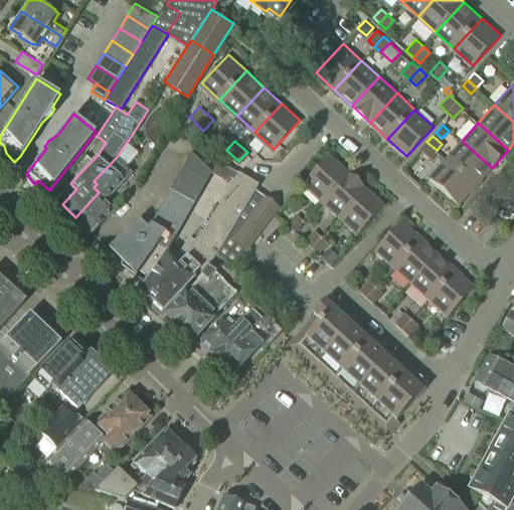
[(475,186),(492,168),(462,141),(445,159),(475,186)]
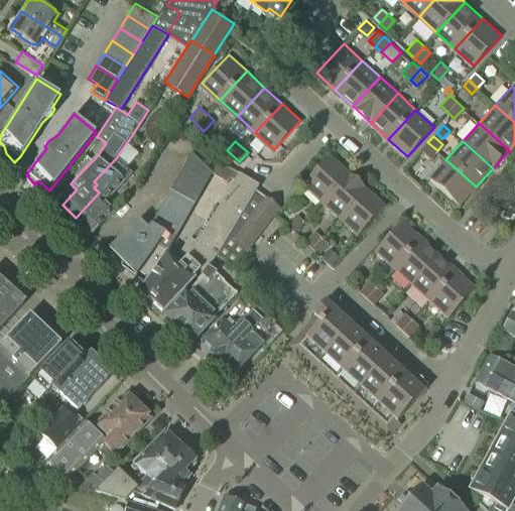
[(431,156),(437,150),(427,142),(422,148),(431,156)]
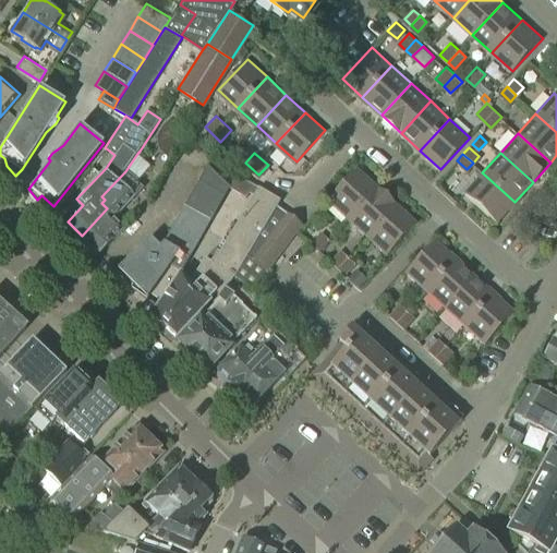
[(181,271),(225,193),(209,184),(217,171),(208,163),(206,161),(205,164),(207,165),(186,201),(184,201),(183,202),(185,203),(164,241),(160,245),(150,235),(118,267),(147,297),(154,287),(168,267),(170,263),(181,271)]
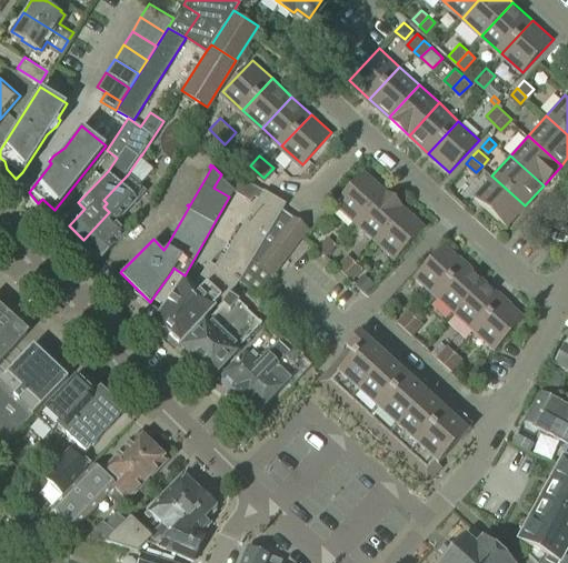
[(356,221),(385,189),(365,170),(336,202),(356,221)]
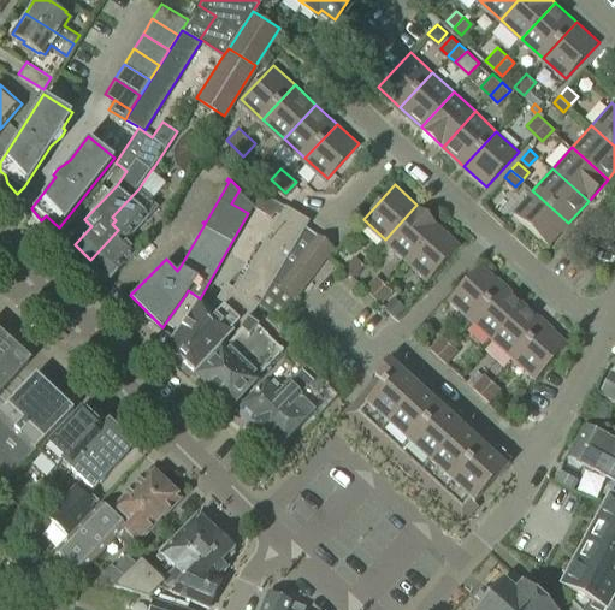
[(143,217),(154,205),(139,189),(112,217),(116,220),(112,224),(118,230),(90,260),(108,277),(136,248),(122,235),(141,215),(143,217)]
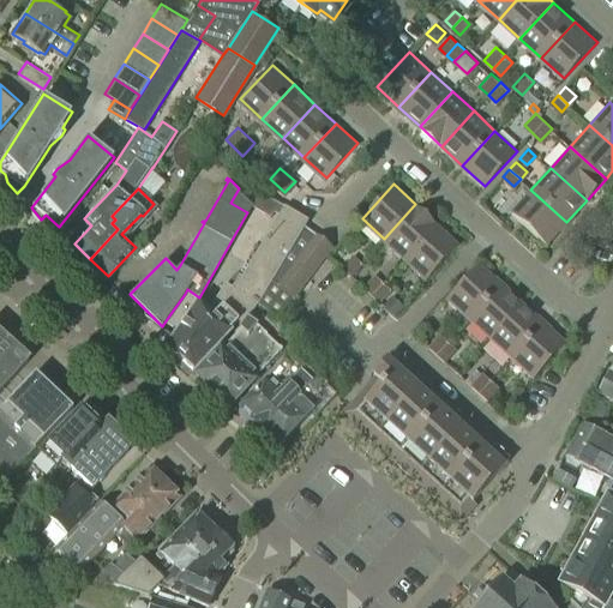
[(247,212),(253,202),(239,188),(230,203),(247,212)]
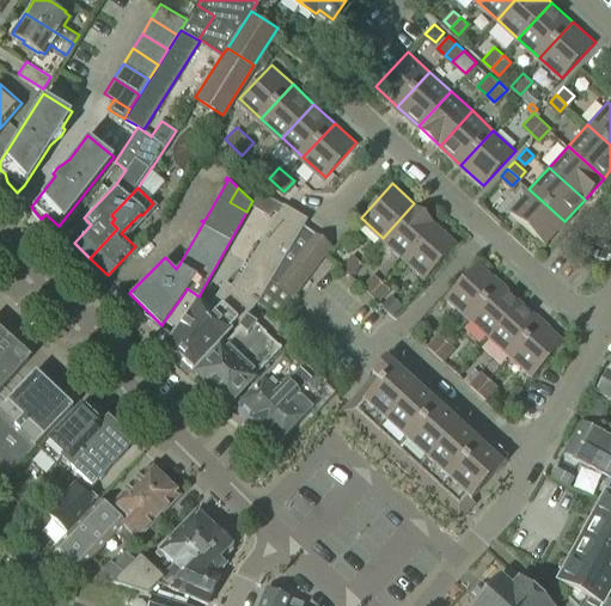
[(273,277),(304,221),(307,216),(283,202),(261,189),(252,204),(274,218),(242,271),(239,270),(232,283),(225,279),(215,295),(207,306),(184,293),(169,314),(182,322),(166,343),(195,369),(205,350),(212,356),(225,341),(250,317),(252,312),(258,301),(273,277)]
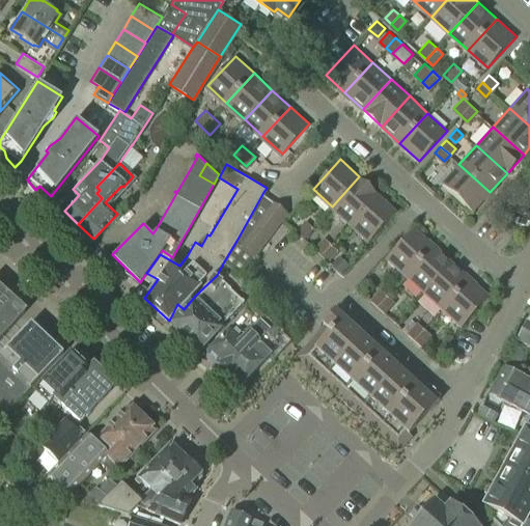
[(472,211),(490,192),(458,164),(442,183),(472,211)]
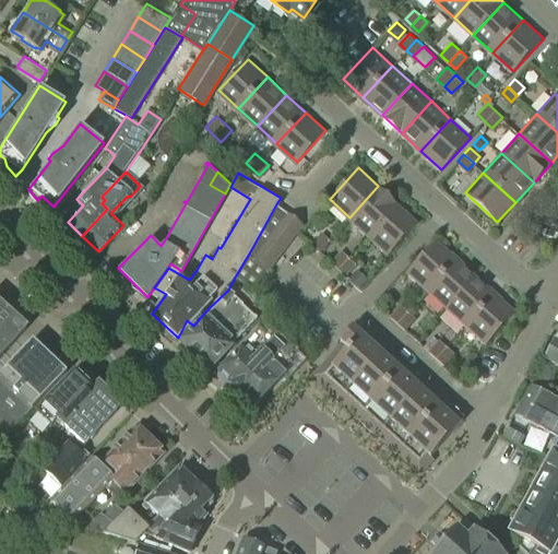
[(368,235),(398,203),(378,186),(349,217),(368,235)]
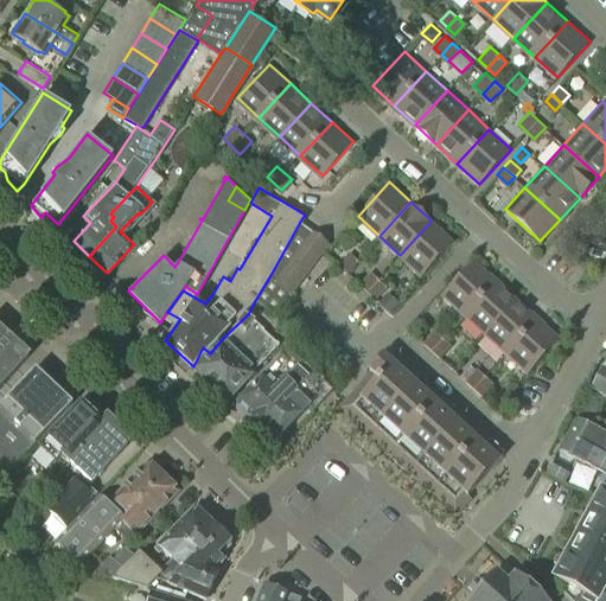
[(278,312),(289,295),(331,241),(301,219),(270,275),(256,299),(278,312)]
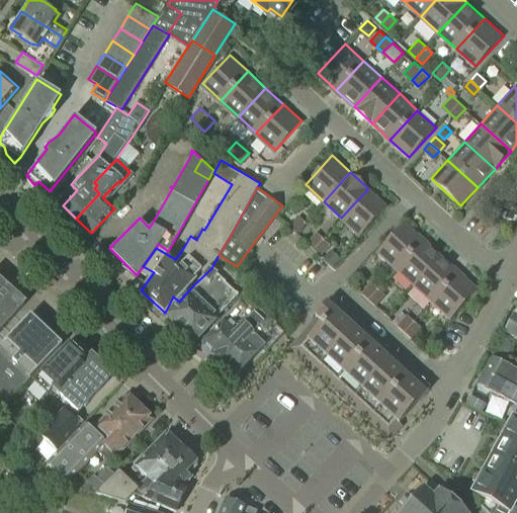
[(360,235),(386,205),(368,188),(341,218),(360,235)]
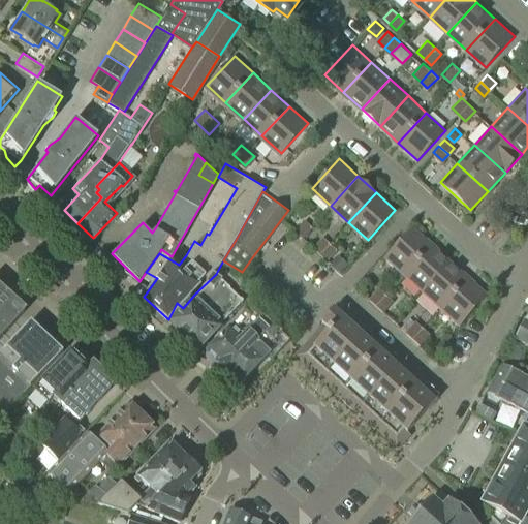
[(304,235),(312,225),(306,219),(298,228),(304,235)]
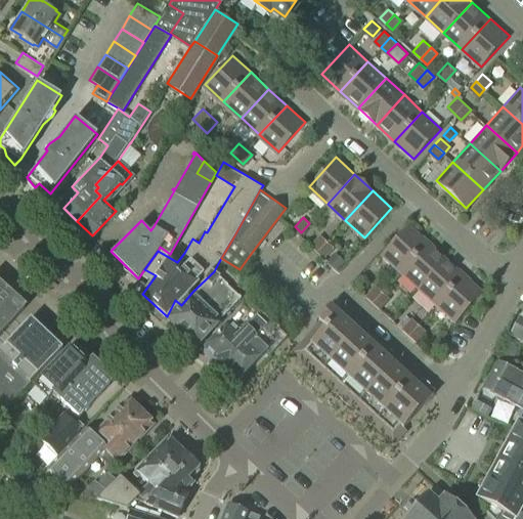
[(401,270),(428,242),(409,224),(382,254),(401,270)]
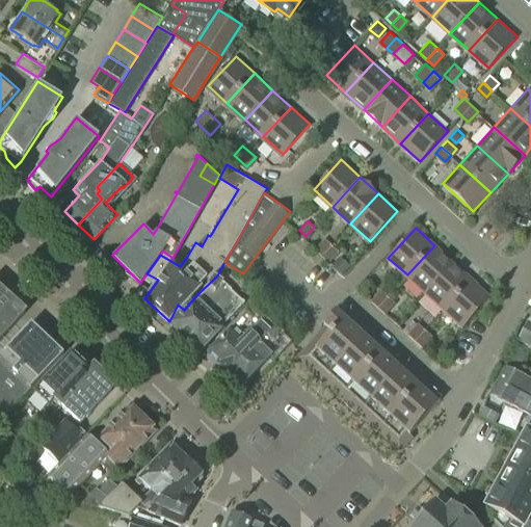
[(324,253),(333,243),(326,238),(318,247),(324,253)]
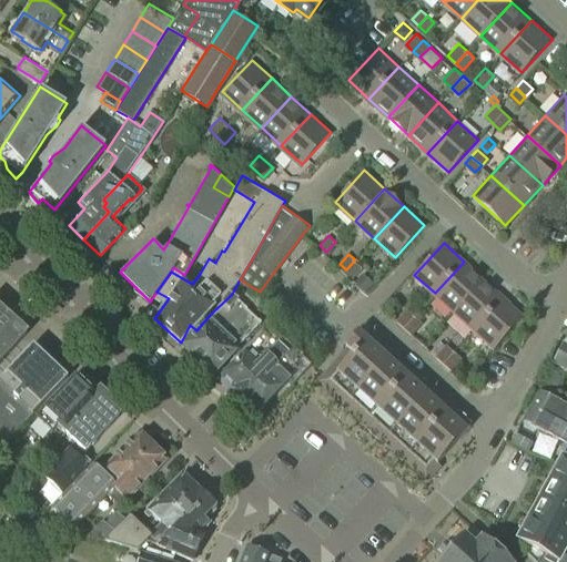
[(353,276),(362,266),(355,259),(346,269),(353,276)]
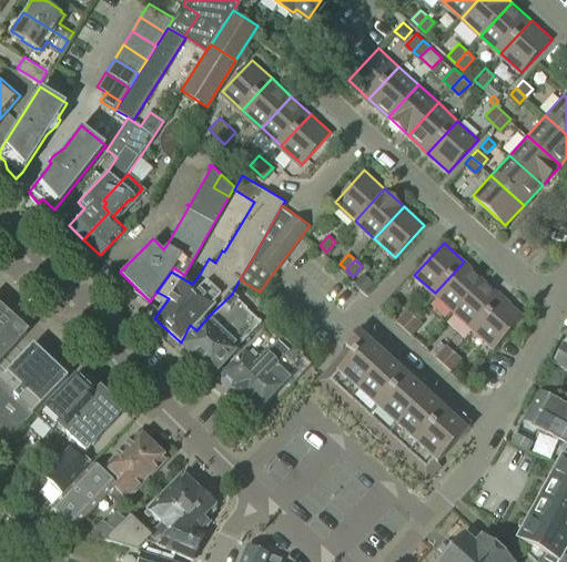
[(454,312),(484,279),(464,262),(435,293),(454,312)]
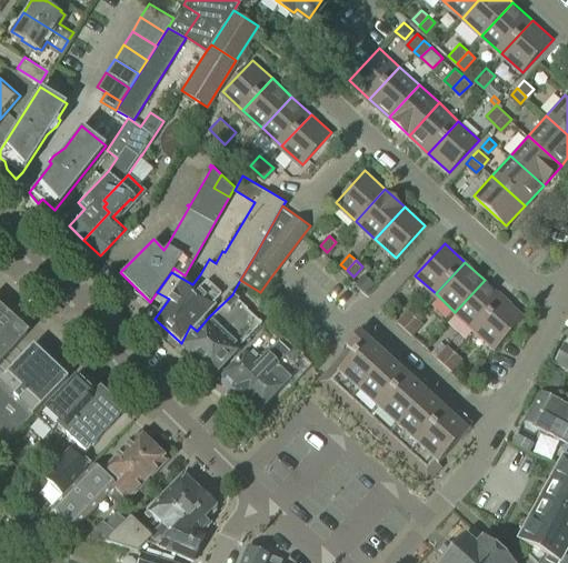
[(368,290),(376,281),(364,271),(356,280),(368,290)]
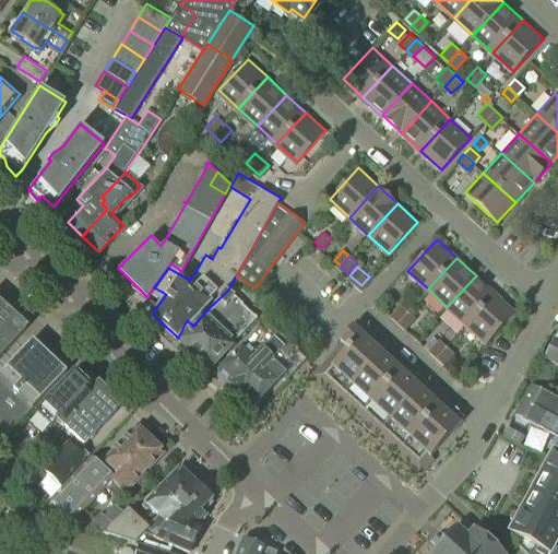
[(466,325),(495,293),(476,275),(447,307),(466,325)]
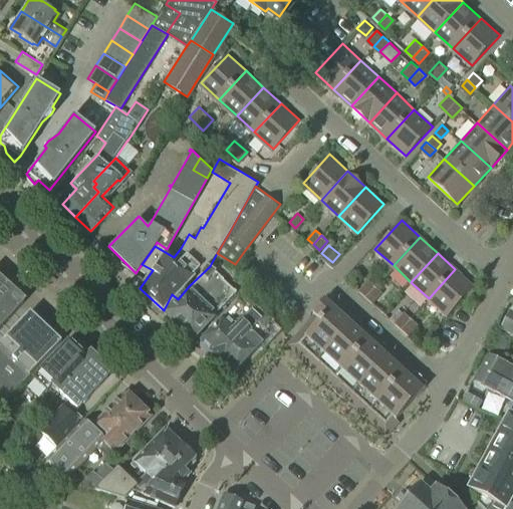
[(216,271),(216,270),(219,267),(212,262),(210,266),(216,271)]
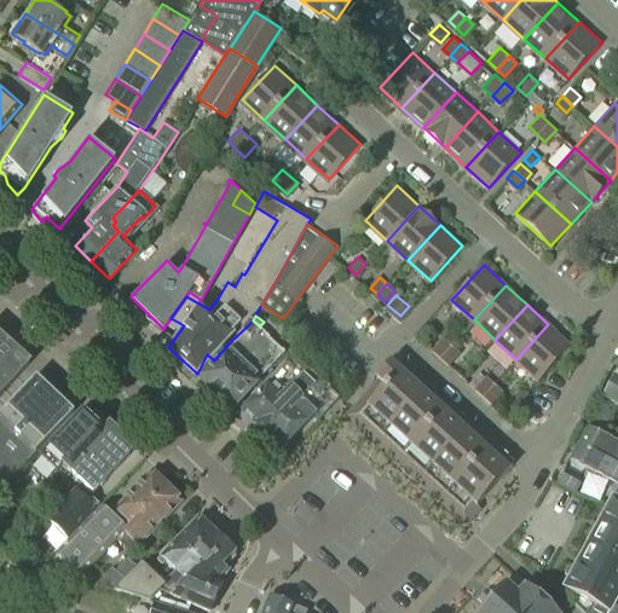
[(260,327),(253,321),(227,345),(214,360),(200,375),(232,405),(284,348),(260,325),(260,327)]
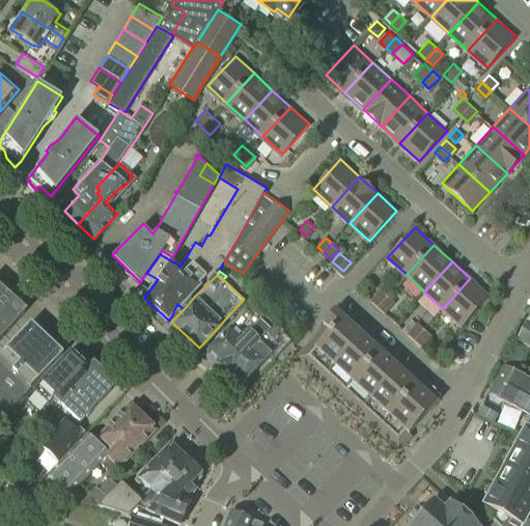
[(462,326),(472,314),(490,296),(470,278),(443,308),(462,326)]
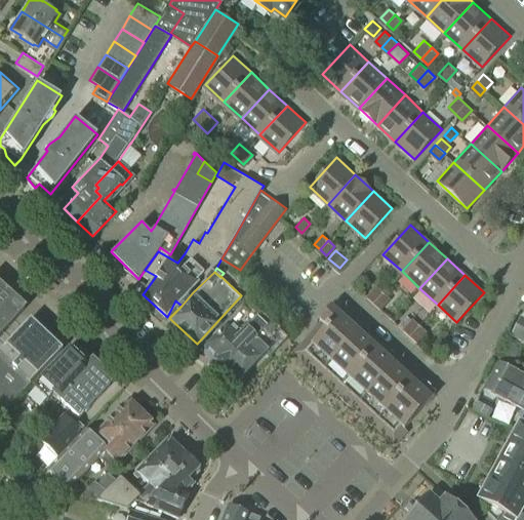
[(0,298),(8,289),(0,281),(0,298)]
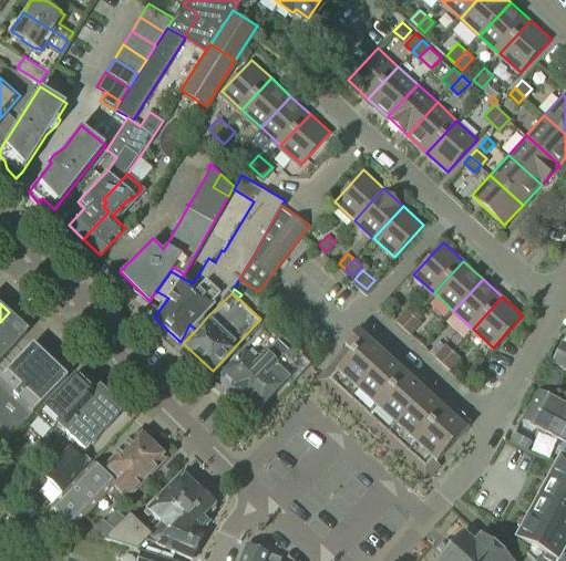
[(405,324),(414,313),(409,308),(399,318),(405,324)]
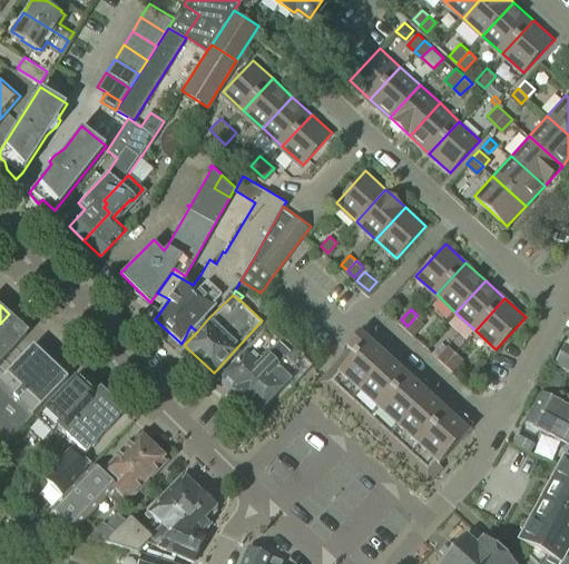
[(0,358),(25,334),(27,330),(9,314),(0,324),(0,358)]
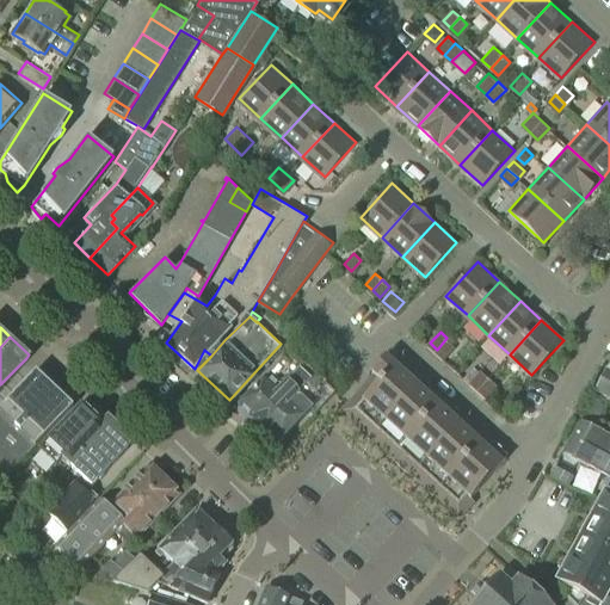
[(445,357),(455,346),(447,338),(437,350),(445,357)]
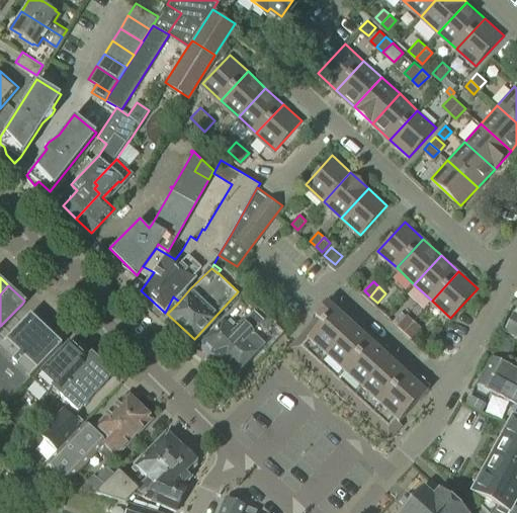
[(312,360),(353,315),(331,295),(316,313),(318,315),(292,342),(312,360)]
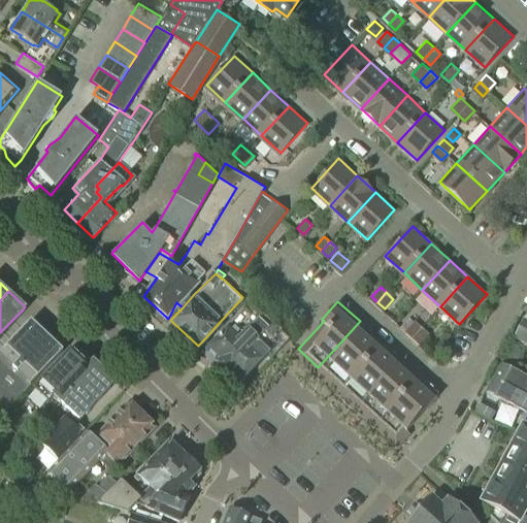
[(226,367),(271,322),(252,302),(205,348),(226,367)]
